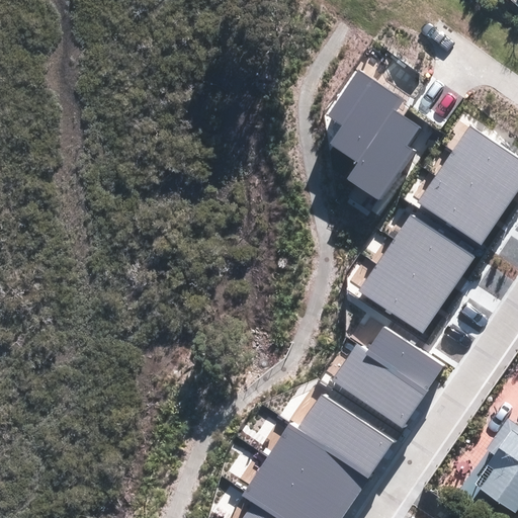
[(401,100),(358,71),(327,115),(342,125),(329,144),(357,163),(395,109),(401,100)]
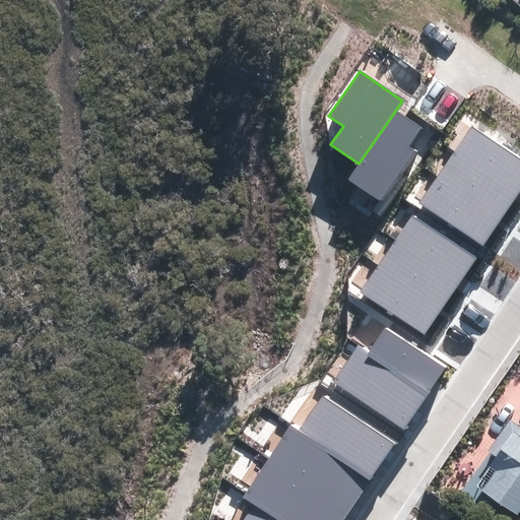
[(423,127),(396,110),(359,164),(346,180),(381,203),(416,152),(408,147),(423,127)]
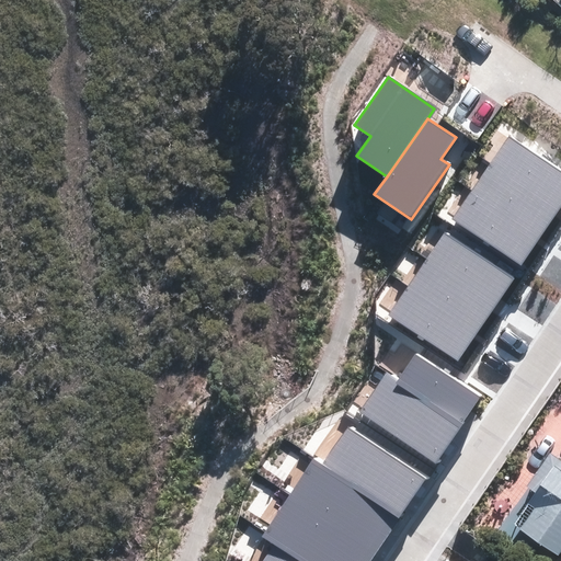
[(560,172),(507,136),(490,163),(559,209),(560,205),(560,172)]
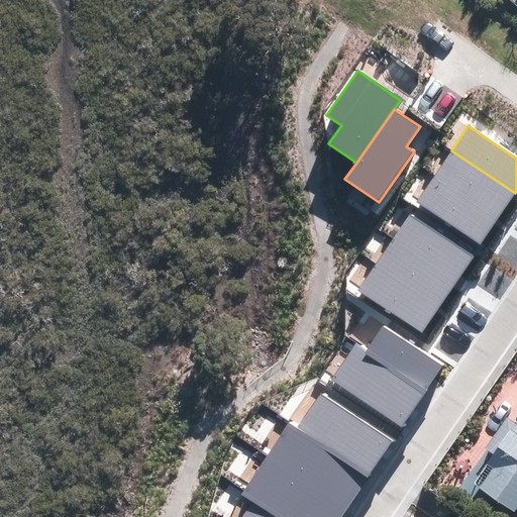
[(451,150),(434,175),(498,218),(515,193),(451,150)]
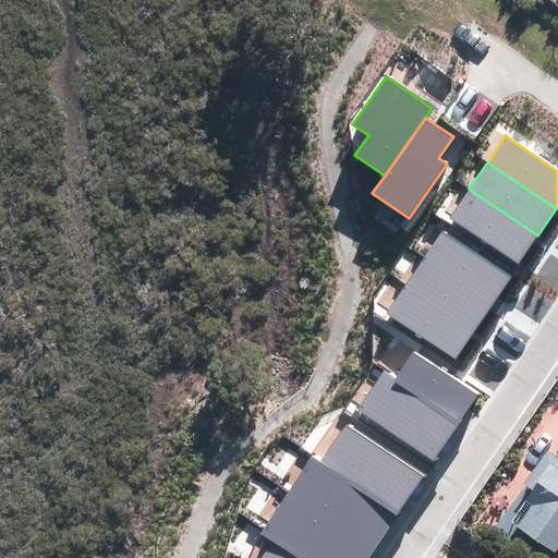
[(469,189),(449,218),(518,264),(537,235),(469,189)]
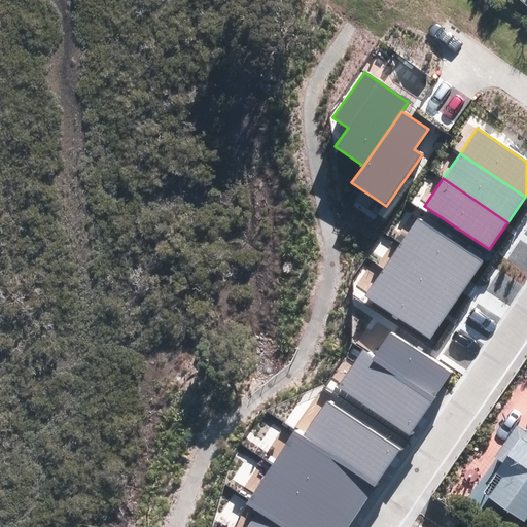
[(417,219),(400,244),(466,287),(482,264),(417,219)]
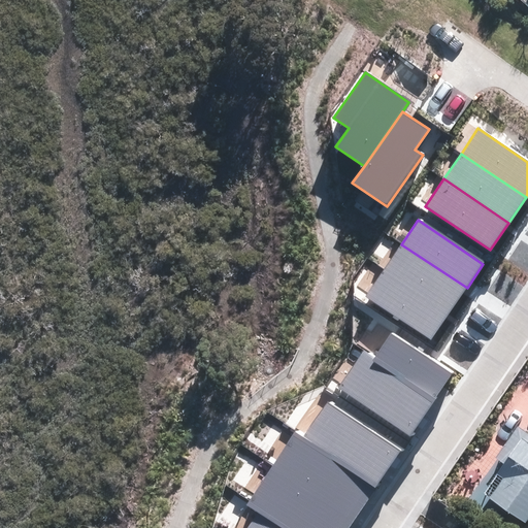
[(401,244),(385,269),(450,314),(467,288),(401,244)]
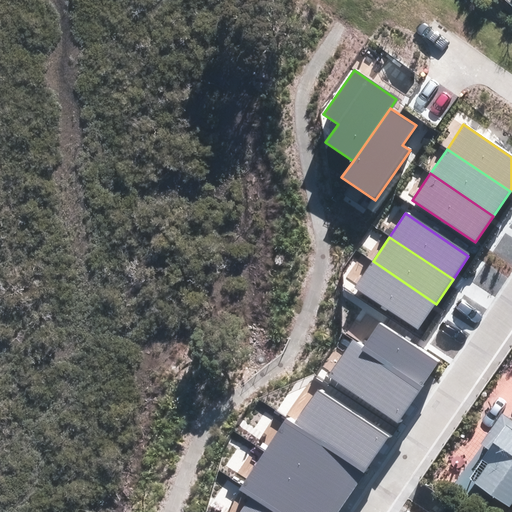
[(373,261),(355,287),(418,330),(436,304),(373,261)]
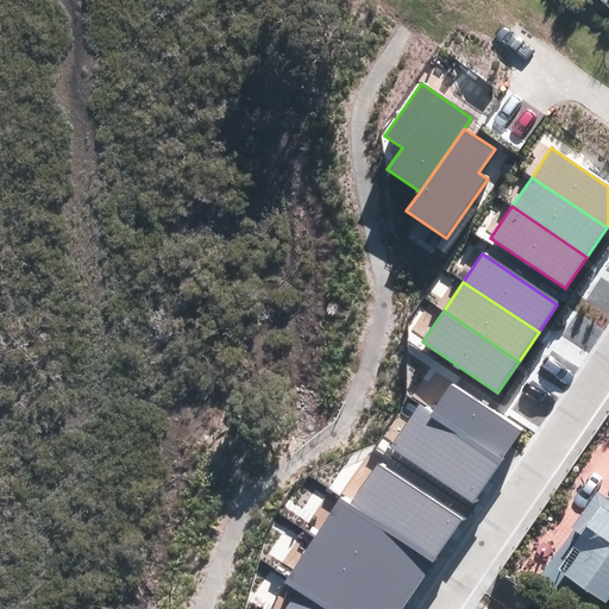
[(432,413),(429,416),(500,464),(521,432),(452,384),(432,413)]
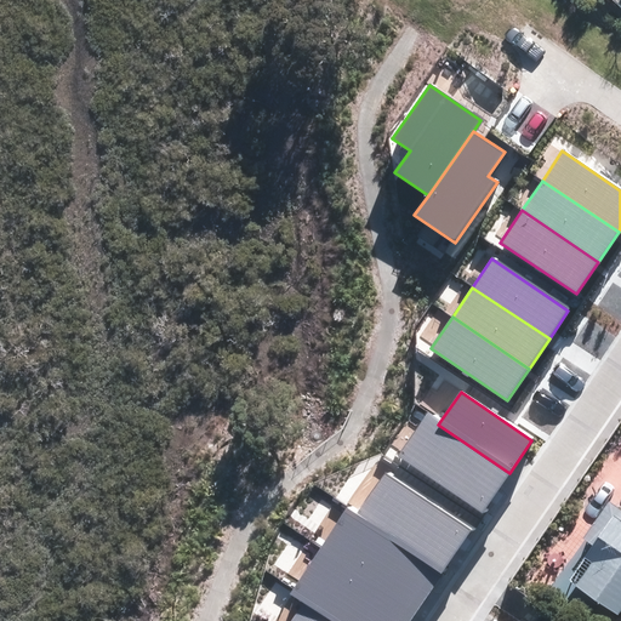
[(428,412),(398,456),(482,513),(510,473),(438,425),(440,421),(428,412)]
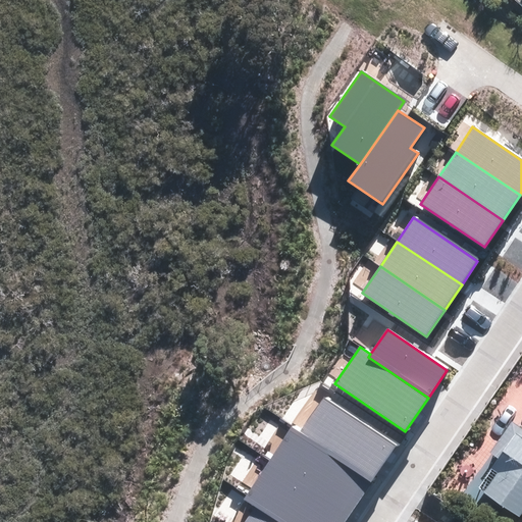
[(323,398),(301,430),(373,479),(396,446),(323,398)]
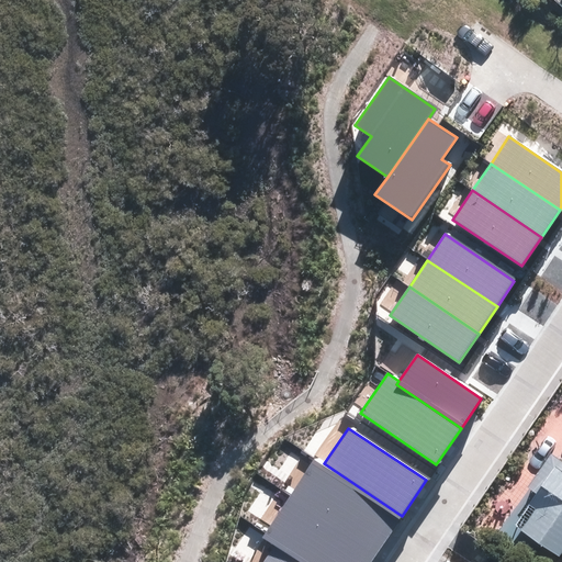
[(561,457),(549,449),(526,483),(535,490),(514,520),(557,550),(561,541),(561,457)]
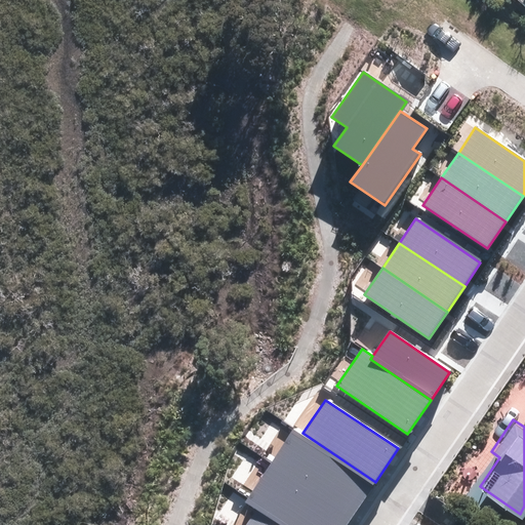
[(293,428),(271,461),(353,516),(375,482),(303,433),(293,428)]
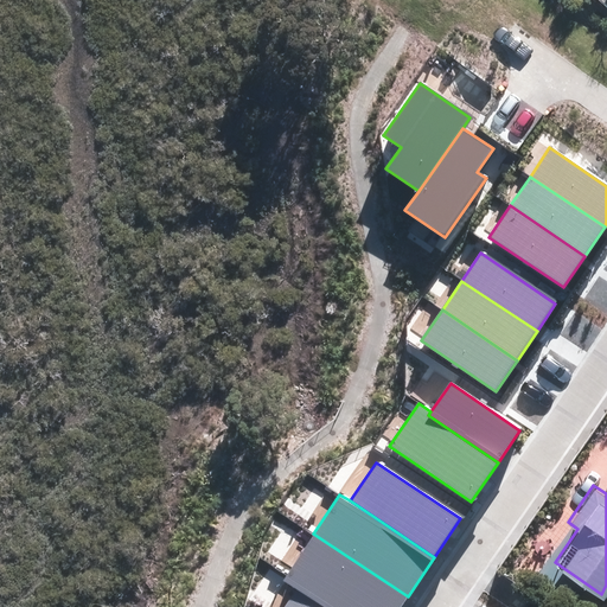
[(313,534),(281,581),(295,590),(319,606),(400,606),(408,596),(313,534)]
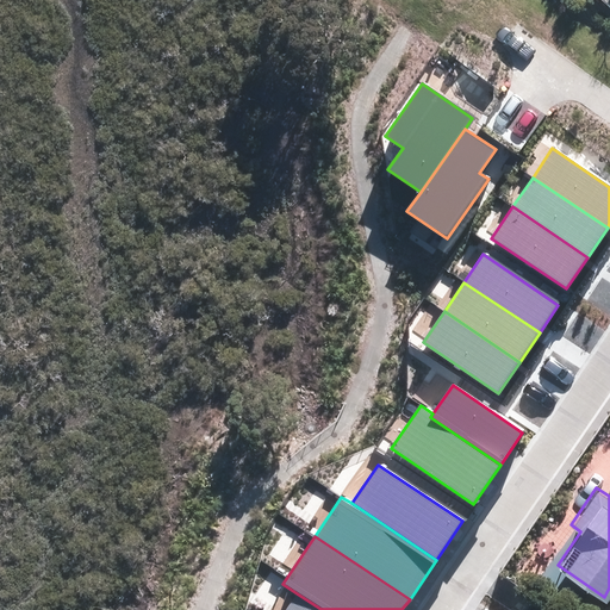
[(321,609),(297,593),(285,609),(321,609)]
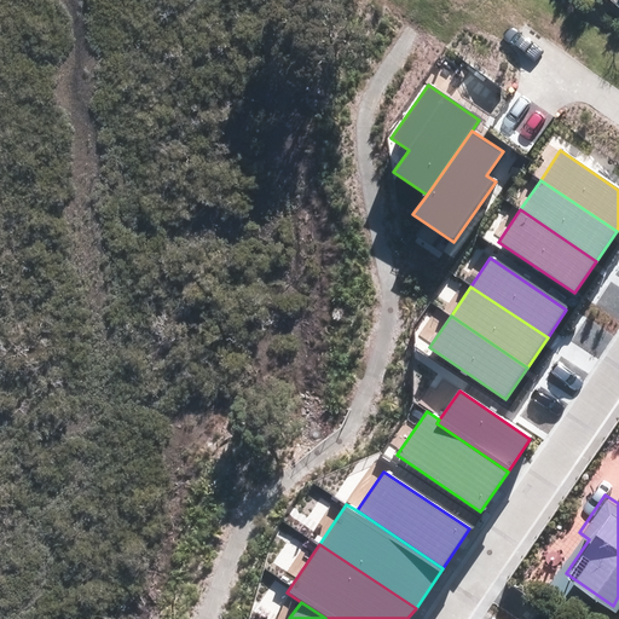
All buildings are outlined.
